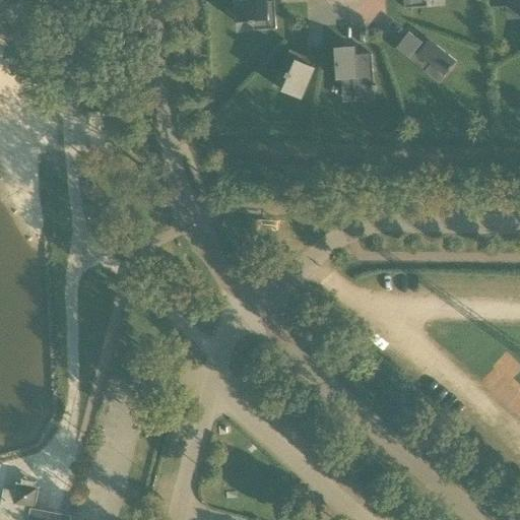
[(267,0),(234,2),(236,23),(249,22),(249,25),(255,24),(255,22),(267,21),(268,30),(276,29),(274,2),(267,3),(267,0)]
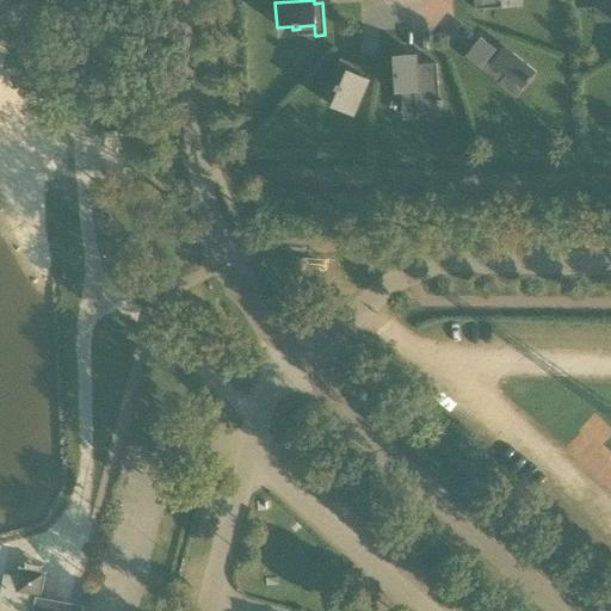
[(474,0),(475,10),(483,10),(482,0),(498,0),(499,1),(505,0),(474,0)]
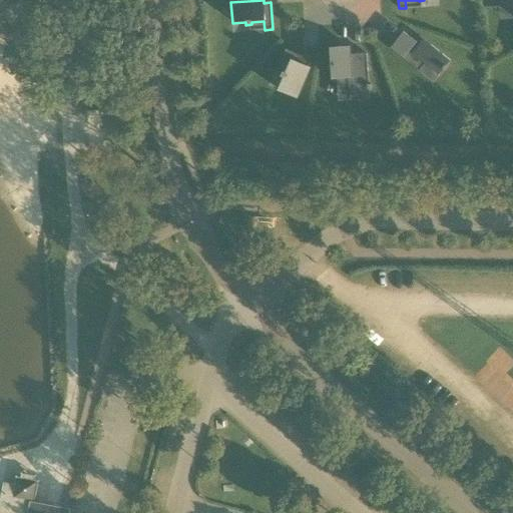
[(403,32),(391,48),(419,71),(424,63),(439,75),(443,69),(445,71),(447,68),(446,66),(450,61),(424,40),(420,45),(403,32)]
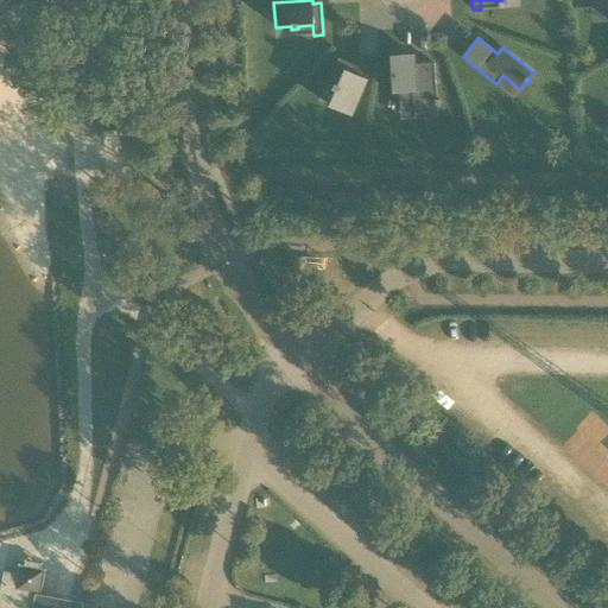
[(413,56),(391,58),(393,94),(413,93),(415,119),(438,118),(437,106),(439,106),(439,101),(437,101),(434,64),(415,65),(413,56)]
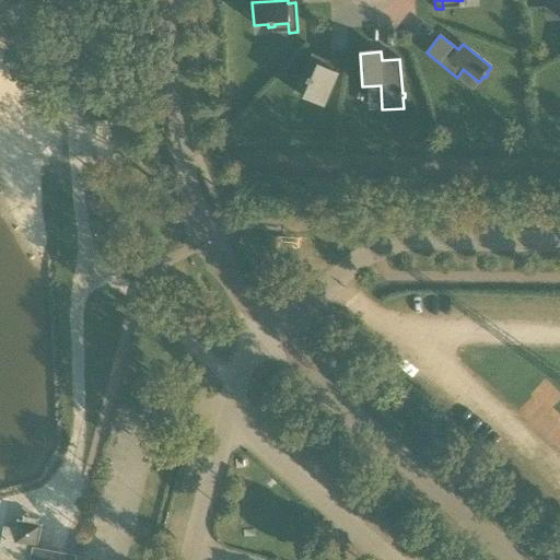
[(308,84),(303,98),(324,107),(338,74),(335,73),(338,66),(311,55),(307,62),(316,66),(311,79),(308,78),(306,83),(308,84)]
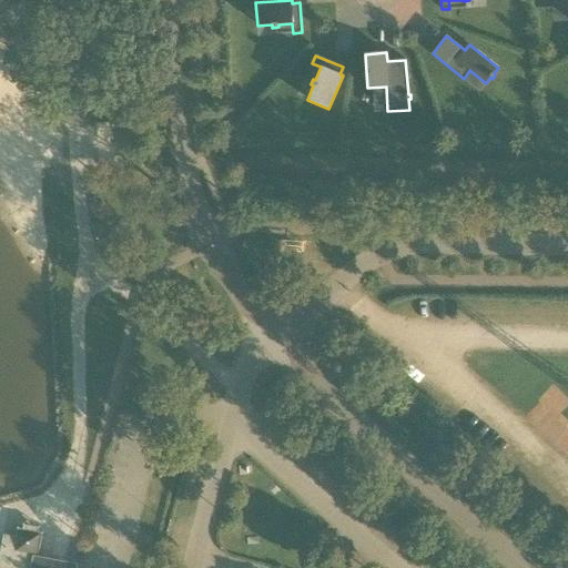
[(42,537),(39,531),(23,528),(18,533),(17,537),(4,534),(0,555),(0,567),(26,567),(29,555),(34,556),(39,553),(42,537)]
